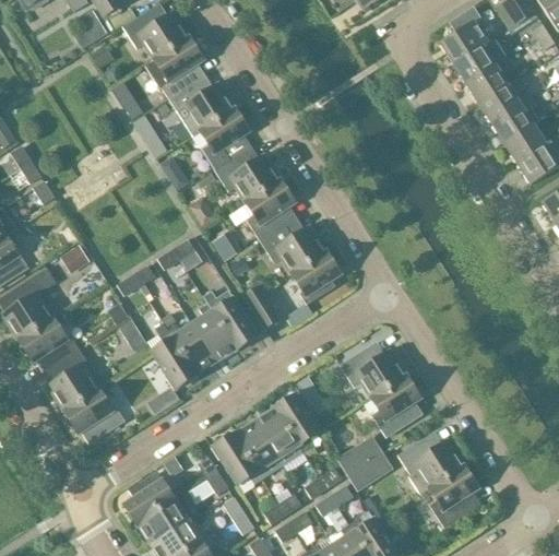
[(86,2),(85,0),(19,0),(26,11),(31,8),(33,10),(47,1),(46,0),(64,0),(72,11),(86,2)]
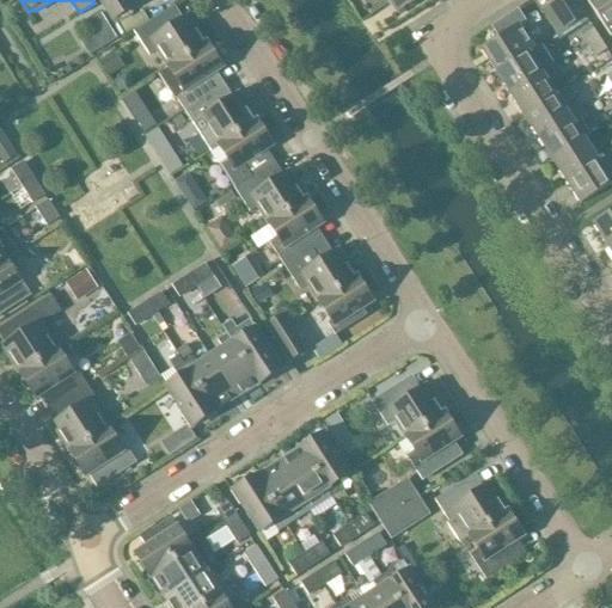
[(101,0),(112,18),(114,17),(134,5),(130,0),(101,0)]
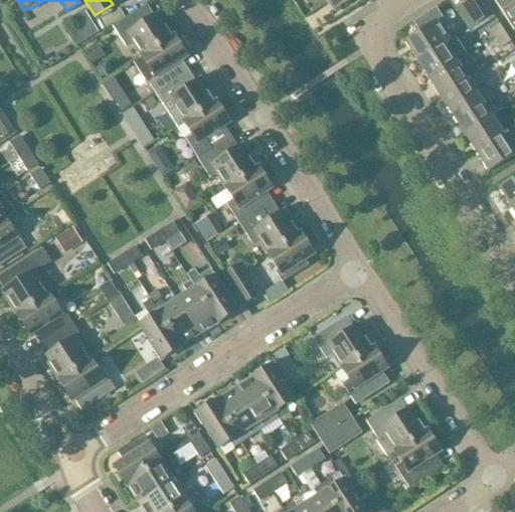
[(475,21),(492,10),(485,0),(464,0),(462,1),(475,21)]
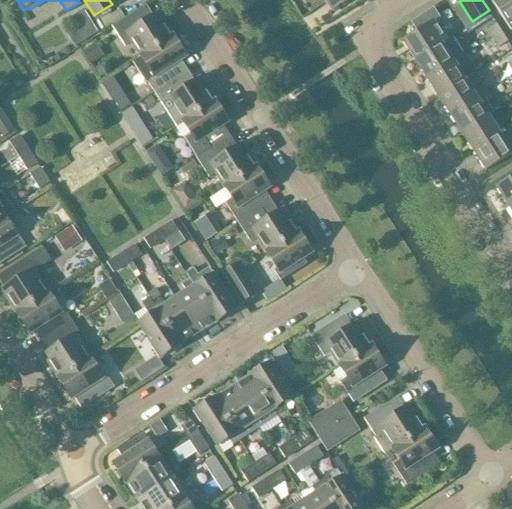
[(491,0),(510,28),(511,27),(511,0),(491,0)]
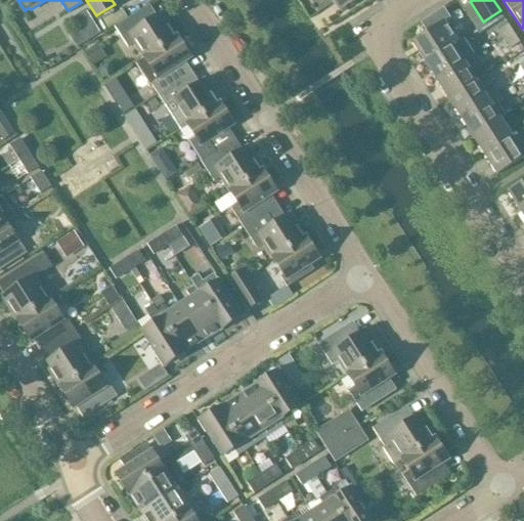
[(427,29),(411,39),(424,59),(451,41),(452,42),(456,39),(443,18),(448,15),(443,6),(422,19),(427,29)]
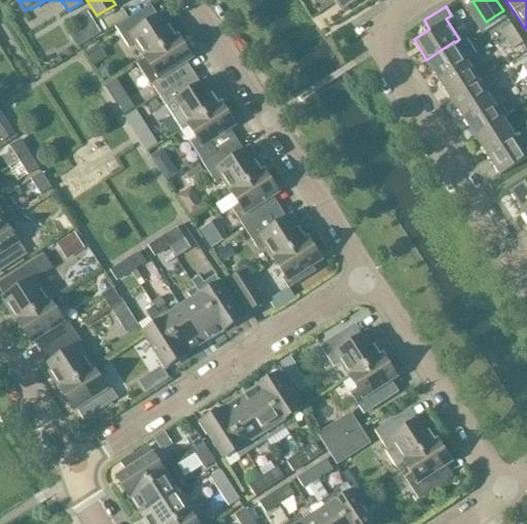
[(145,57),(177,36),(167,20),(162,23),(156,15),(153,19),(145,7),(116,26),(129,46),(136,41),(145,57)]
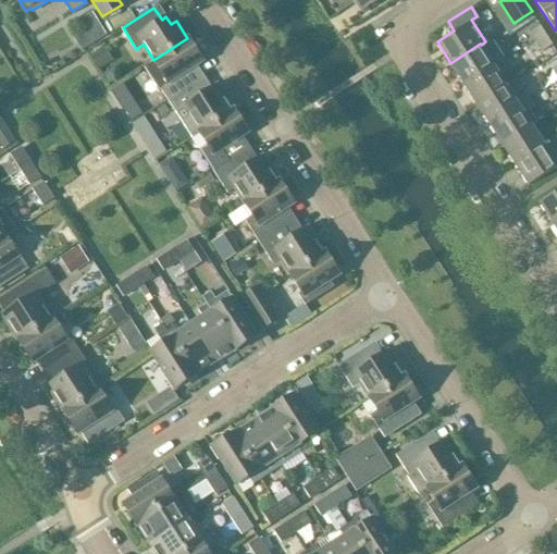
[(534,38),(544,32),(537,20),(527,26),(534,38)]
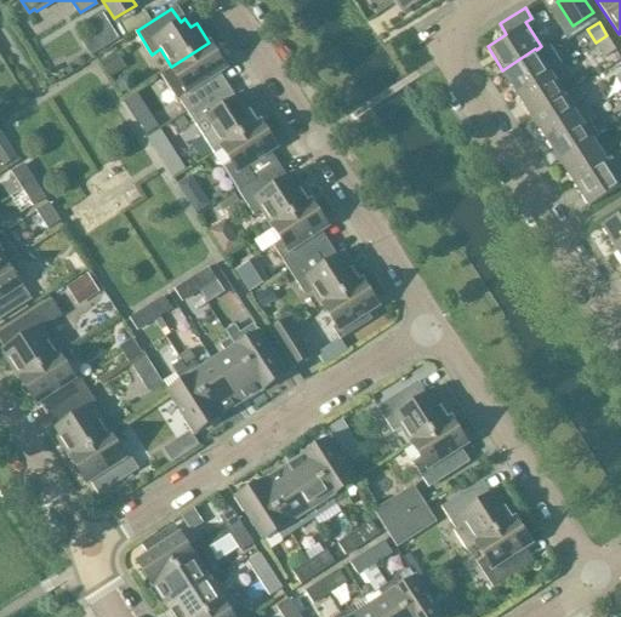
[(615,47),(607,35),(596,43),(603,55),(615,47)]
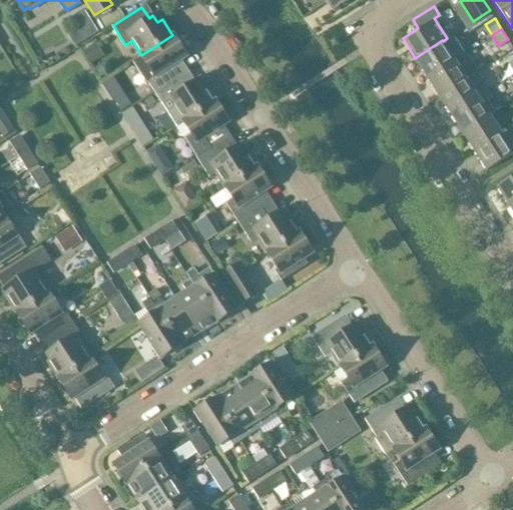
[(172,35),(141,55),(133,60),(145,80),(147,79),(155,90),(183,72),(176,61),(185,55),(172,35)]
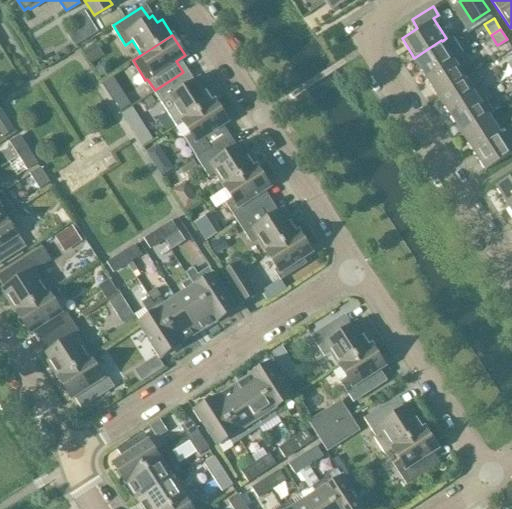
[(453,59),(442,41),(441,40),(414,58),(426,76),(453,59)]
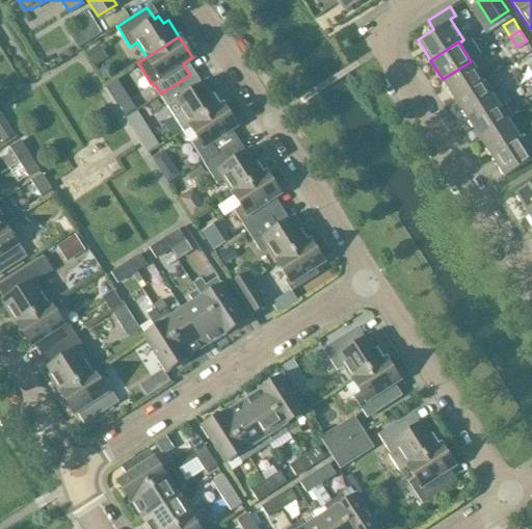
[(107,56),(100,43),(85,51),(94,64),(107,56)]
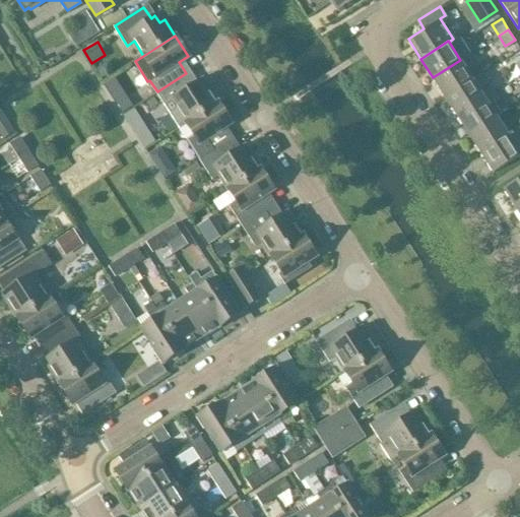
[(460,60),(433,77),(445,95),(478,74),(480,72),(482,72),(470,53),(460,60)]
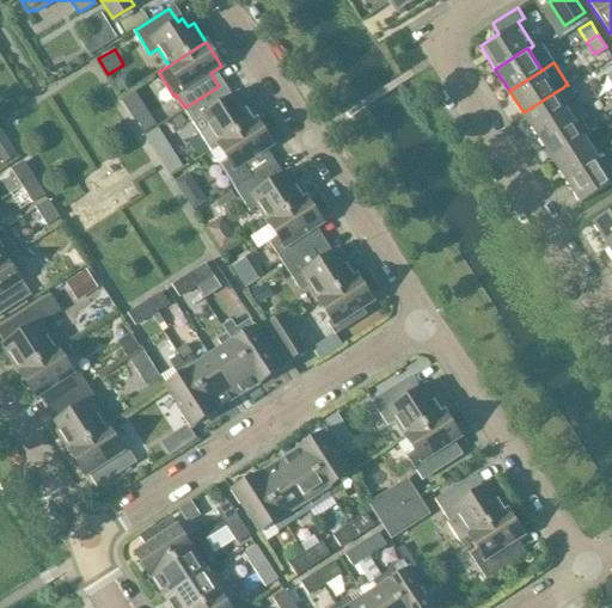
[(219,143),(256,120),(244,100),(238,104),(232,97),(228,99),(219,86),(185,108),(200,131),(208,126),(219,143)]
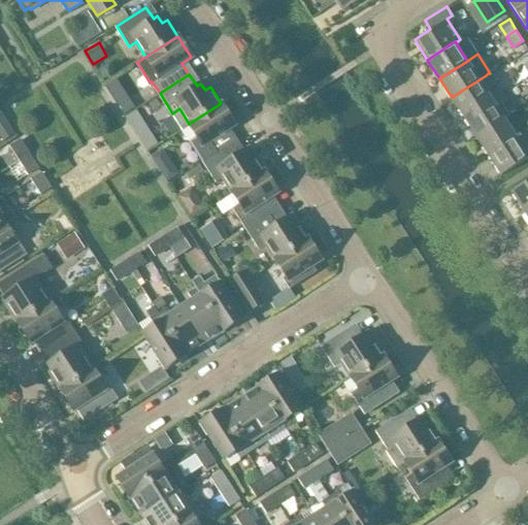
[(486,75),(452,97),(463,116),(501,92),(497,86),(494,88),(486,75)]
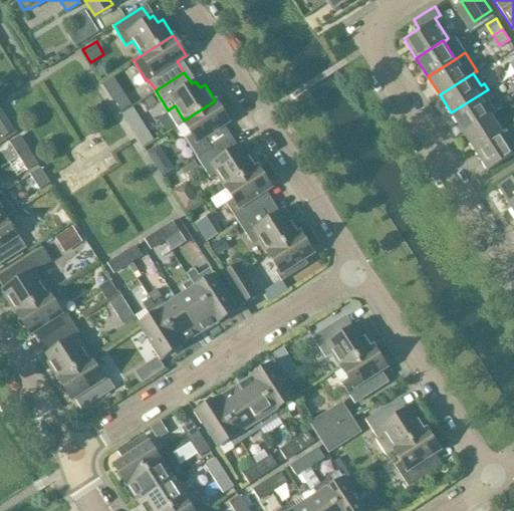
[(488,89),(451,112),(463,132),(490,113),(497,109),(489,98),(493,95),(488,89)]
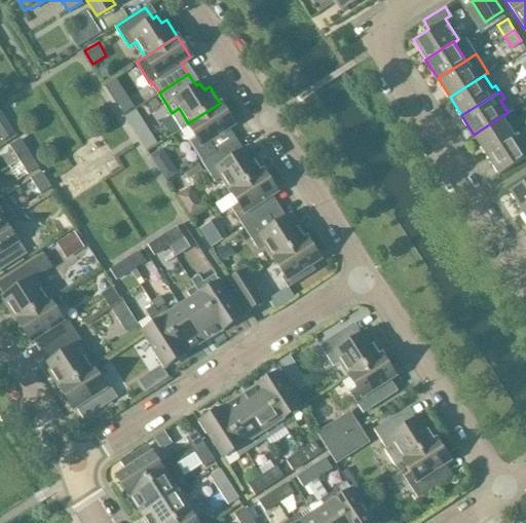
[(233,123),(220,103),(188,123),(196,136),(189,140),(202,159),(231,141),(224,129),(233,123)]
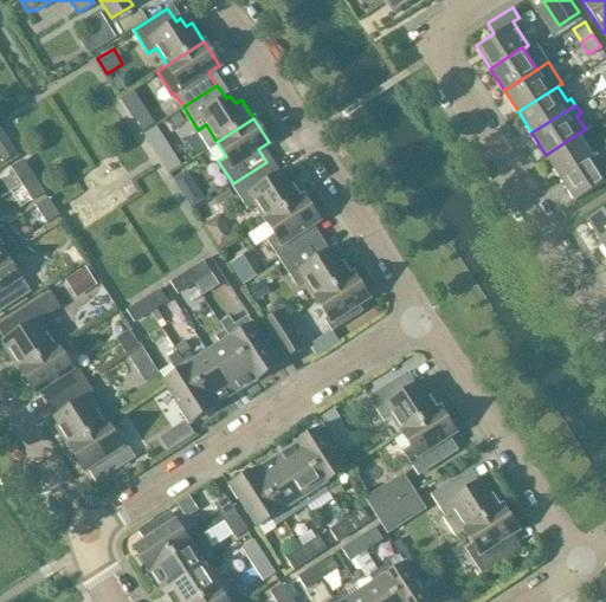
[(578,134),(546,155),(559,176),(592,156),(591,155),(578,134)]
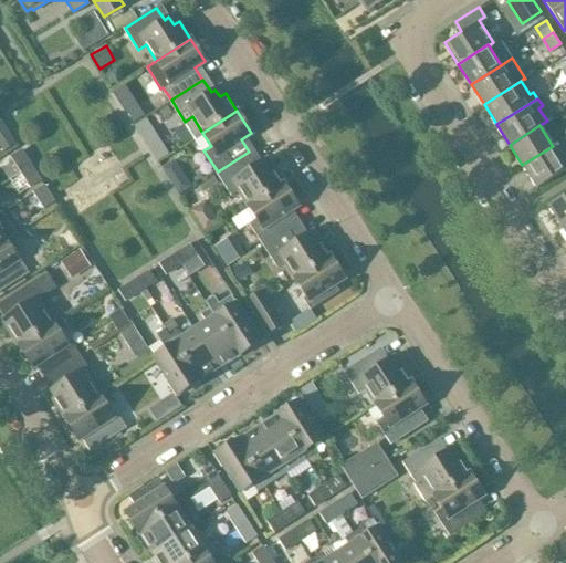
[(553,146),(522,165),(536,186),(565,167),(565,135),(556,142),(552,145),(553,146)]
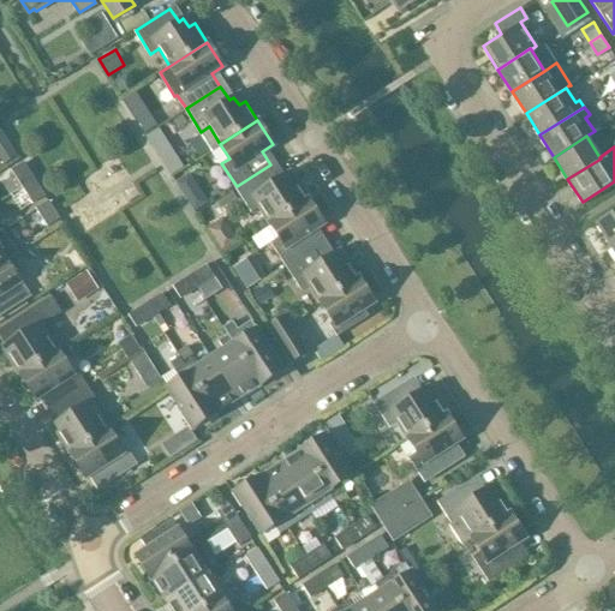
[(12,169),(23,185),(34,178),(24,162),(12,169)]
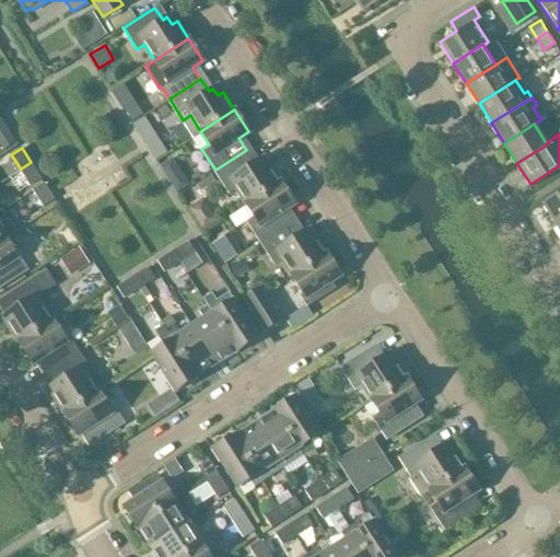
[(254,162),(246,150),(216,170),(229,192),(236,187),(246,202),(280,181),(269,163),(263,166),(258,160),(254,162)]
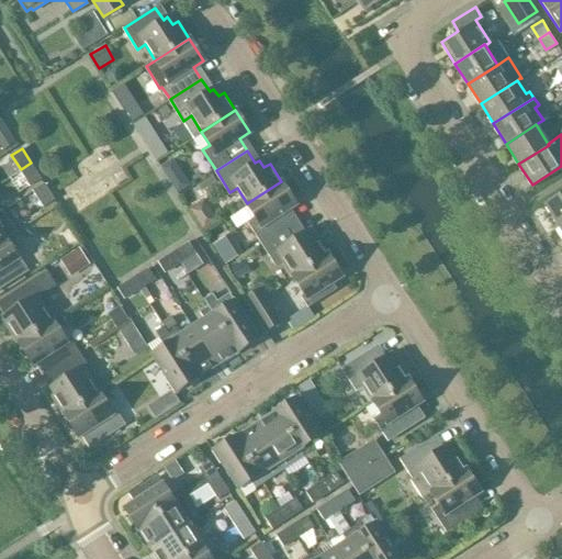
[(31,163),(21,169),(31,185),(41,178),(31,163)]
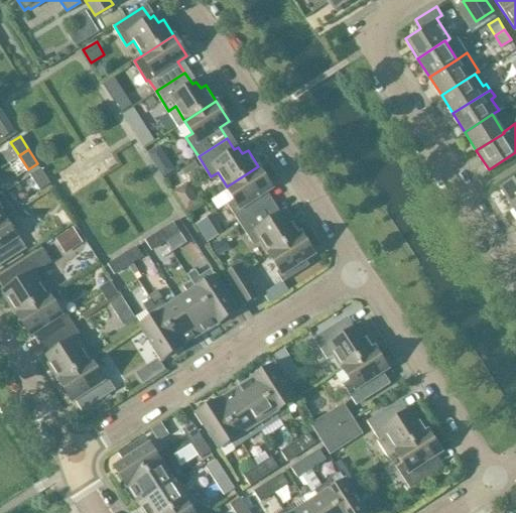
[(170,159),(159,166),(165,176),(175,169),(170,159)]
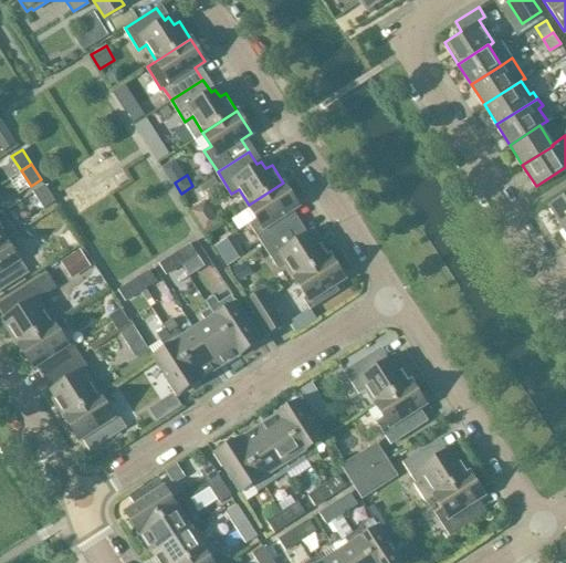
[(250,222),(263,244),(295,223),(287,211),(297,205),(283,183),(249,205),(258,218),(250,222)]
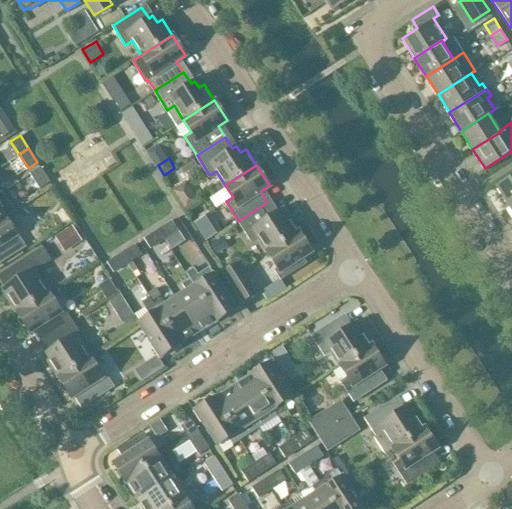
[(40,186),(49,180),(40,167),(31,173),(40,186)]
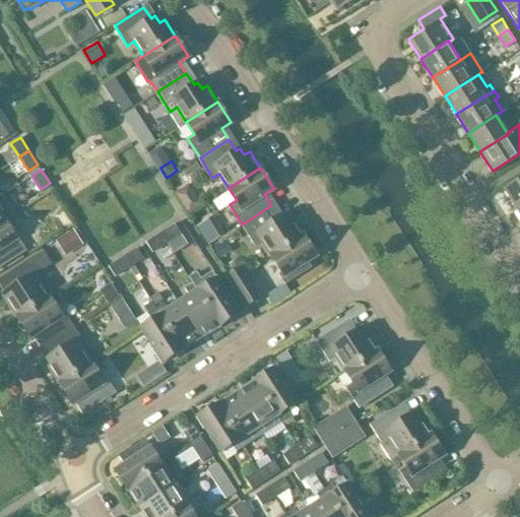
[(515,206),(519,203),(519,176),(503,188),(515,206)]
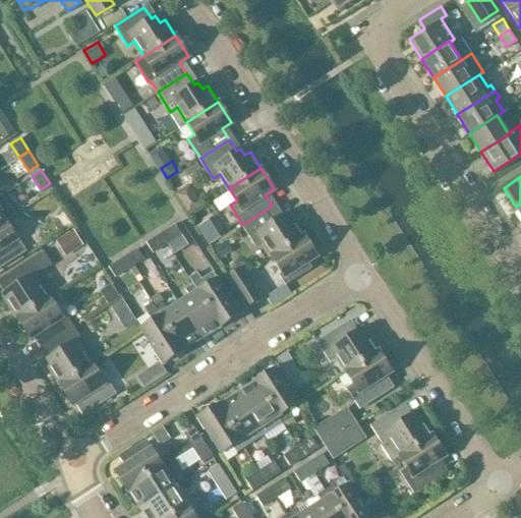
[(0,222),(11,216),(11,215),(14,212),(2,193),(0,193),(0,222)]
